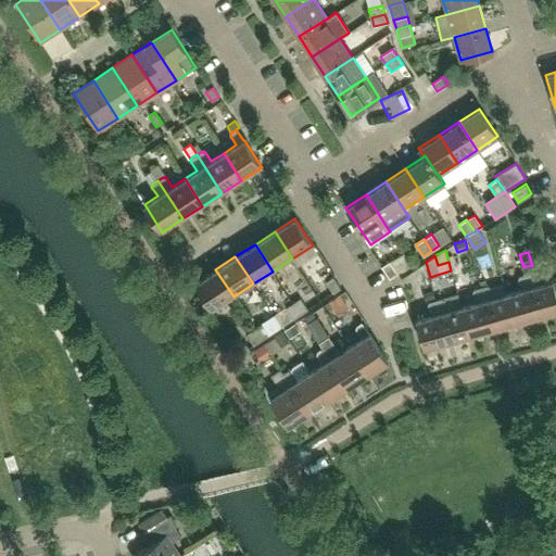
[(381,267),(389,278),(397,274),(390,262),(381,267)]
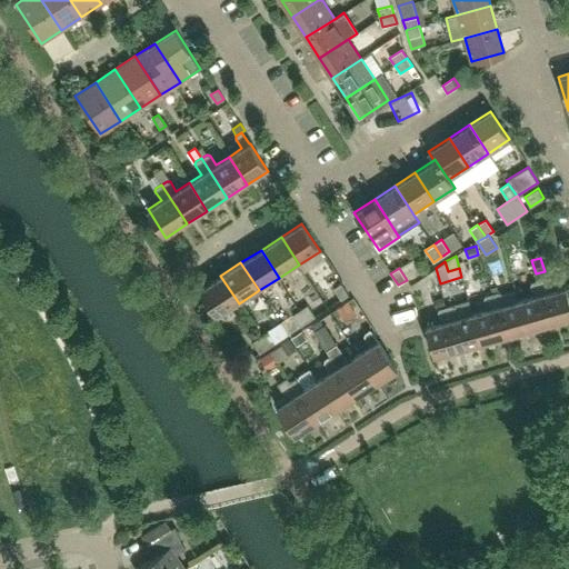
[(239,303),(220,276),(200,289),(218,317),(239,303)]
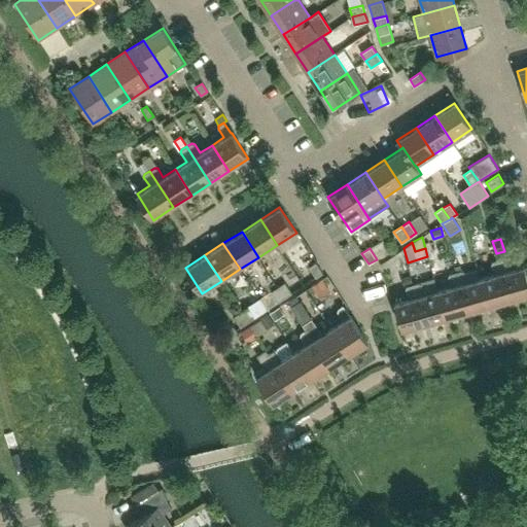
[(526,296),(526,277),(524,266),(510,270),(506,259),(503,258),(498,259),(511,302),(526,296)]
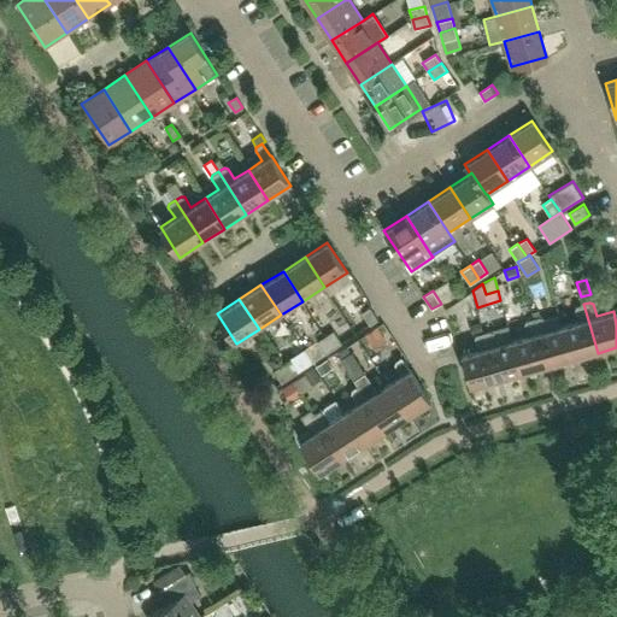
[(598,353),(583,304),(576,306),(575,310),(577,321),(563,325),(573,360),(598,353)]
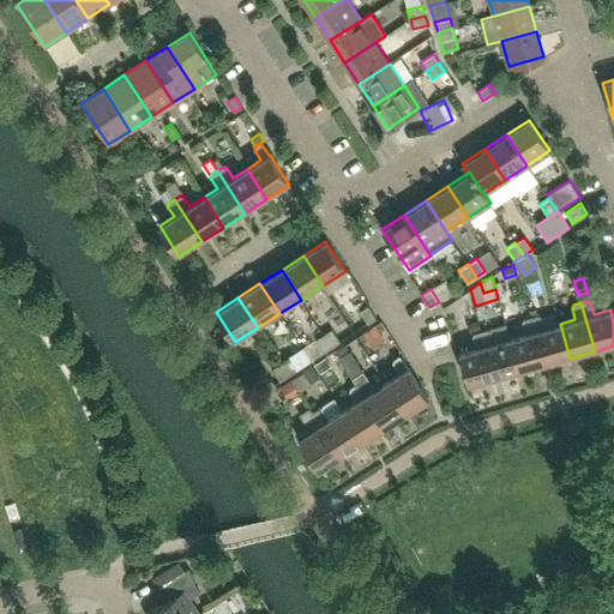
[(360,311),(367,323),(375,318),(367,306),(360,311)]
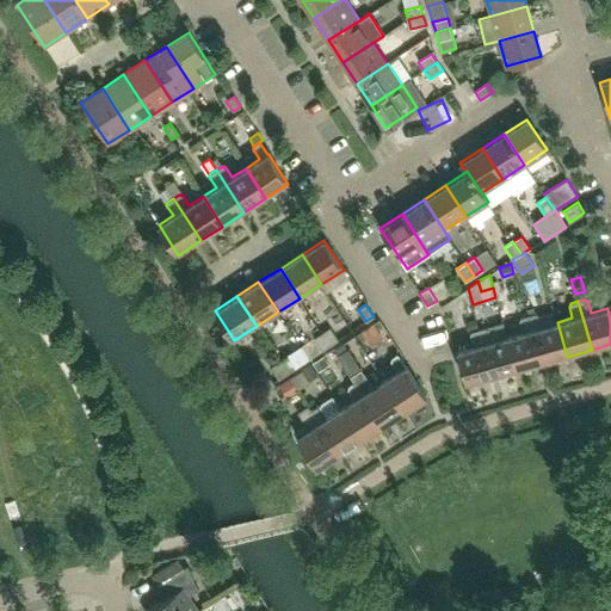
[(567,357),(557,322),(541,327),(538,315),(535,314),(528,315),(542,364),(567,357)]
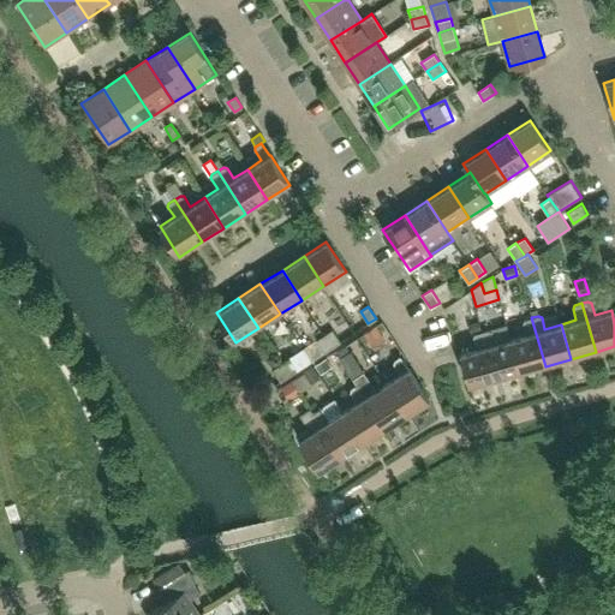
[(545,366),(531,317),(525,320),(523,323),(526,334),(511,339),(520,374),(545,366)]
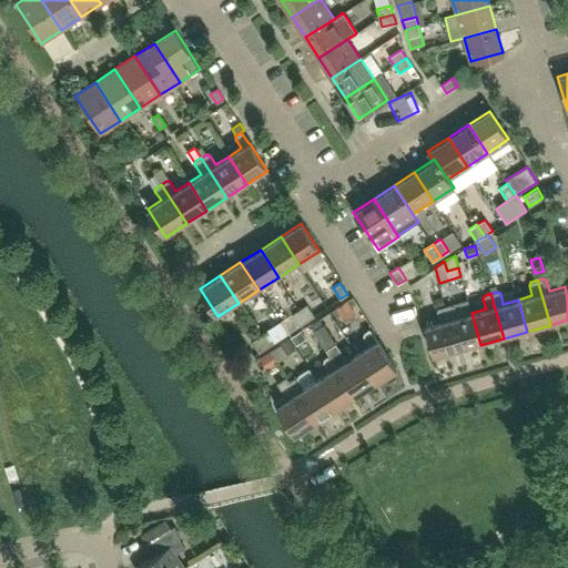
[(442,296),(433,300),(436,310),(438,308),(445,306),(442,296)]
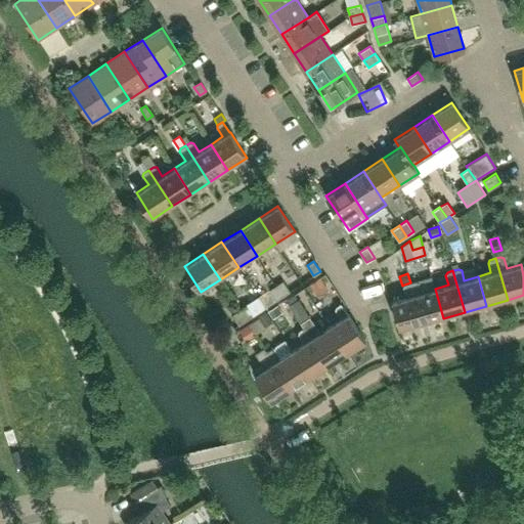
[(316,296),(328,289),(321,277),(309,285),(316,296)]
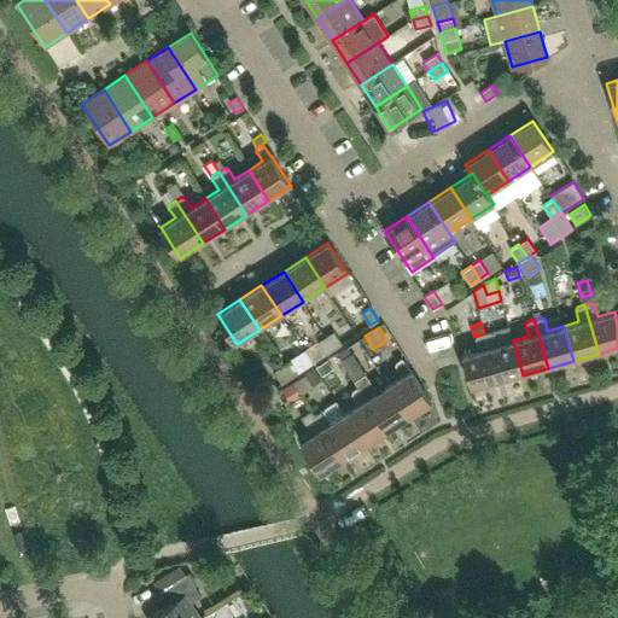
[(333,332),(326,337),(333,349),(342,344),(333,332)]
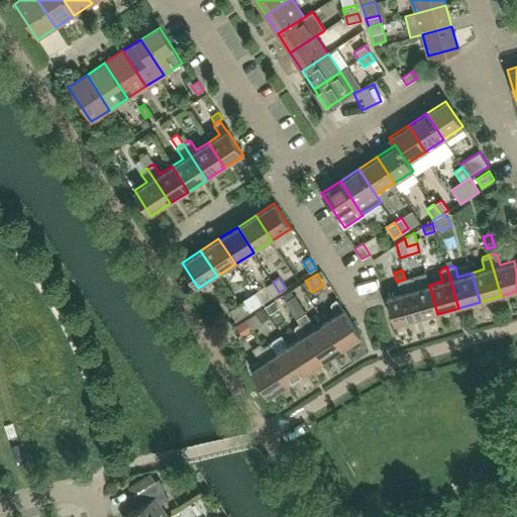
[(437,314),(429,285),(416,289),(413,279),(410,278),(405,279),(416,320),(437,314)]
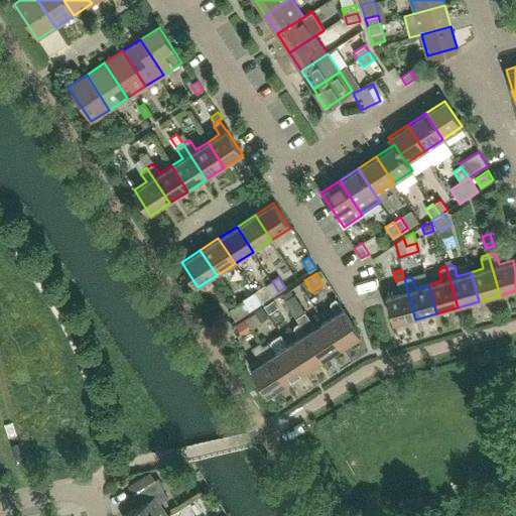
[(415,319),(404,278),(398,280),(397,283),(399,292),(386,296),(394,326),(415,319)]
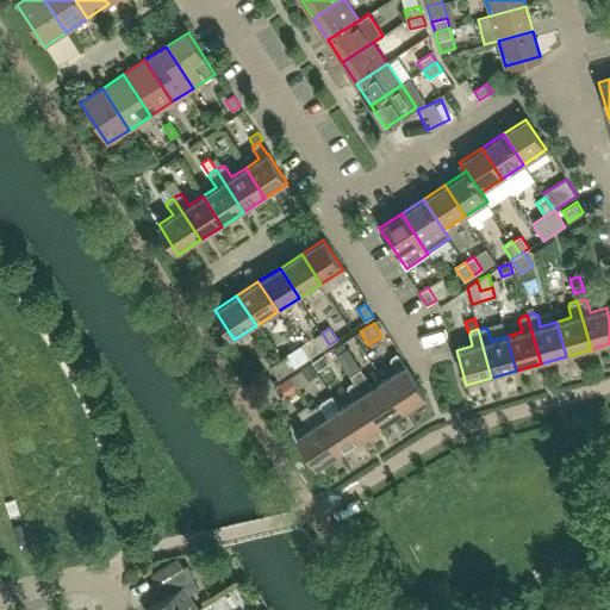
[(329,344),(322,332),(313,338),(322,349),(329,344)]
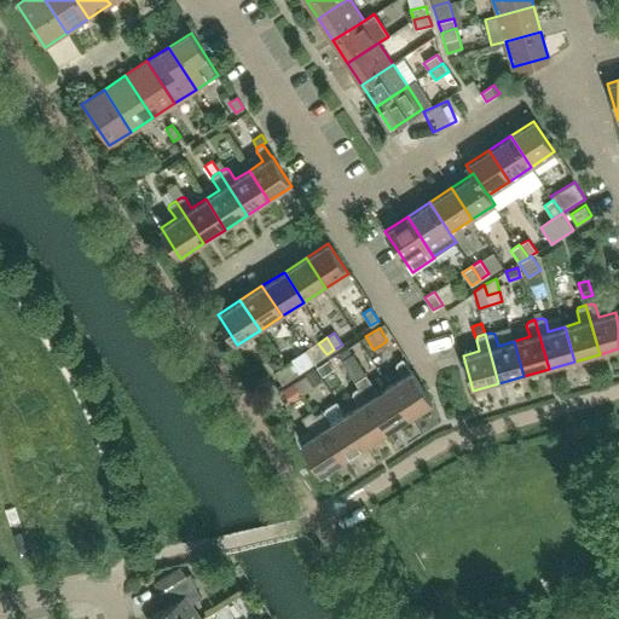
[(352,354),(342,362),(350,372),(359,365),(352,354)]
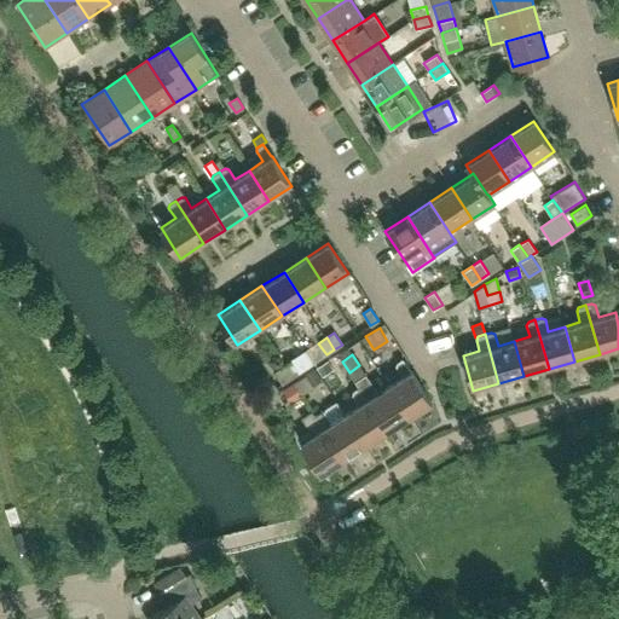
[(432,401),(411,370),(411,371),(403,358),(397,363),(395,366),(403,376),(389,386),(409,416),(432,401)]
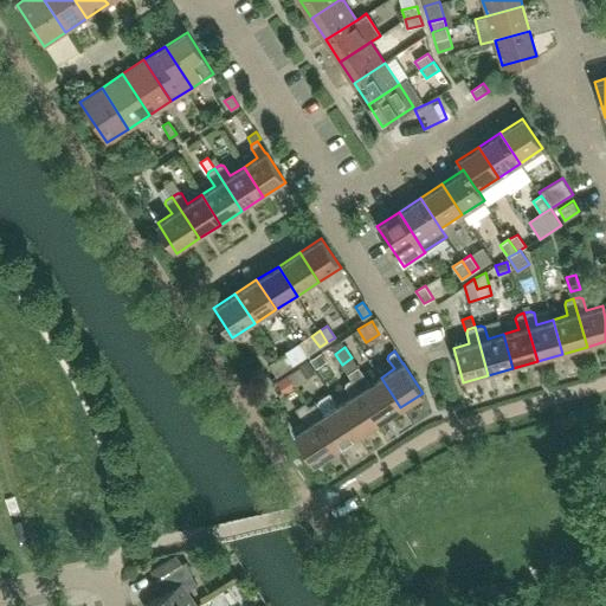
[(321,353),(310,360),(315,368),(327,361),(321,353)]
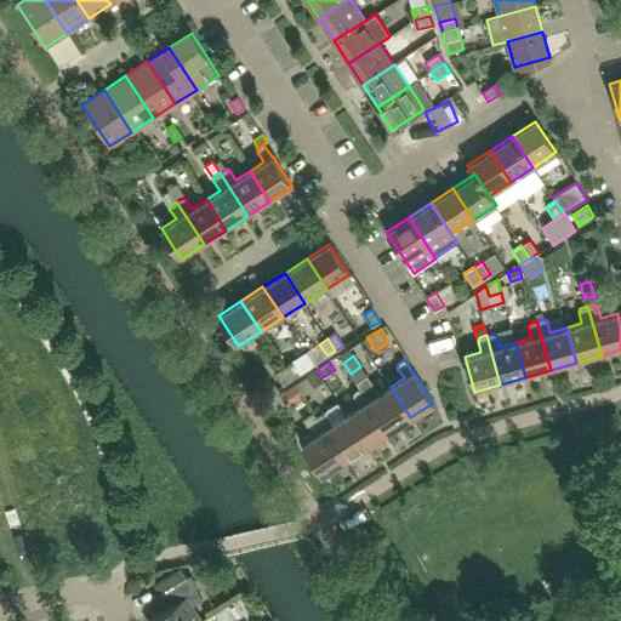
[(291,363),(284,368),(291,380),(300,374),(291,363)]
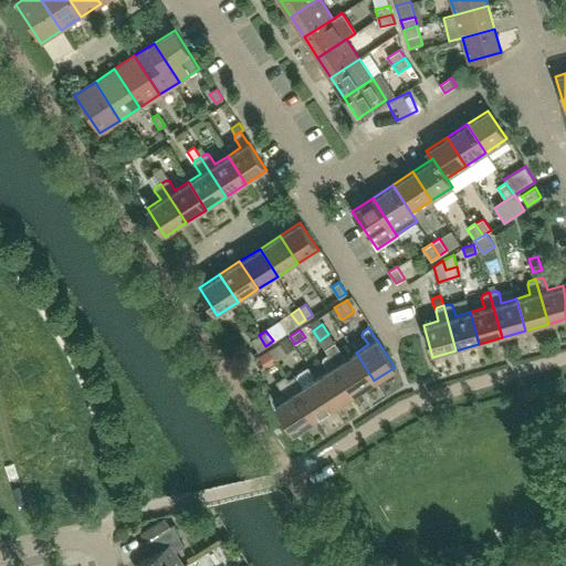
[(265,346),(259,335),(251,341),(259,350),(265,346)]
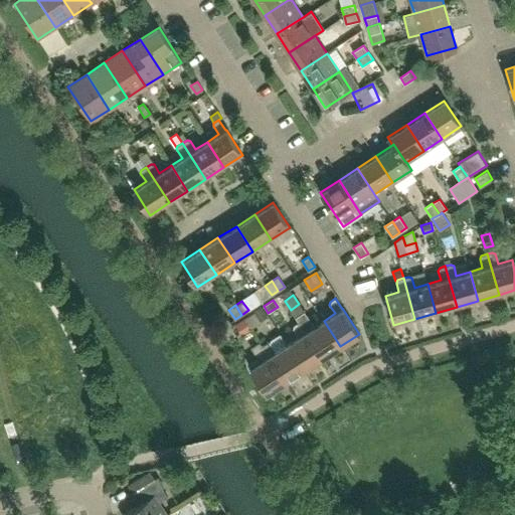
[(269,316),(263,307),(255,311),(262,320),(269,316)]
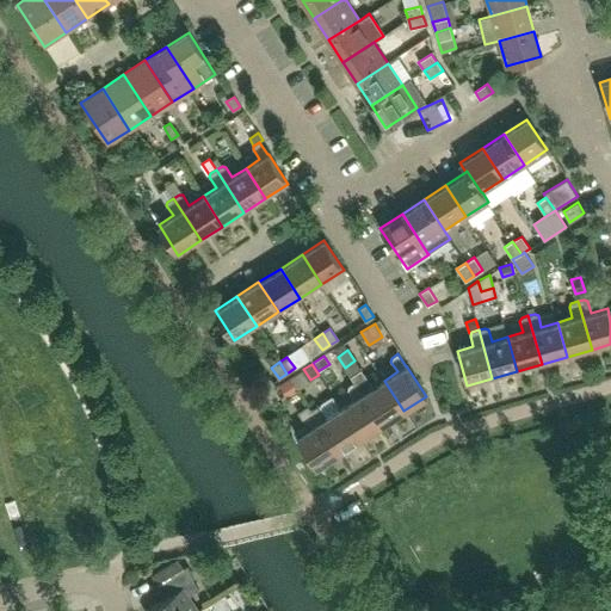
[(403,411),(384,381),(372,388),(360,370),(351,377),(355,382),(382,425),(403,411)]
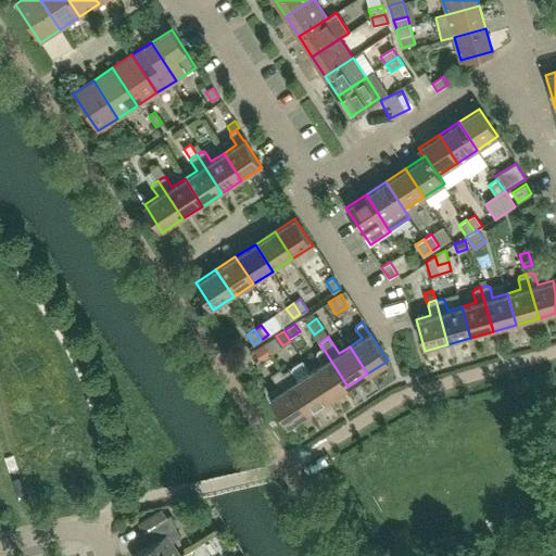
[(264,344),(253,351),(261,362),(270,354),(264,344)]
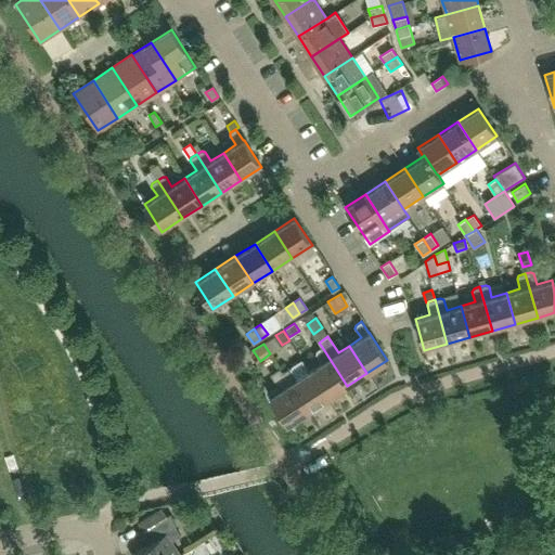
[(347,386),(322,347),(317,350),(315,353),(322,363),(309,371),(327,398),(347,386)]
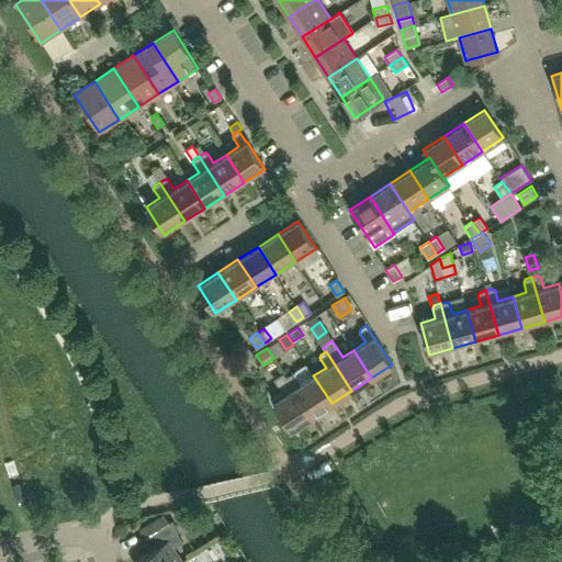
[(332,403),(313,375),(306,364),(295,371),(294,374),(291,373),(285,378),(312,416),(332,403)]
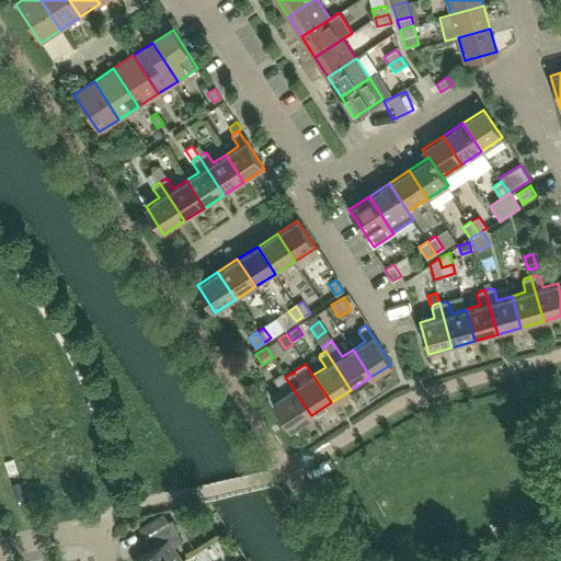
[(311,415),(285,377),(283,373),(273,378),(284,395),(272,401),(290,428),(311,415)]
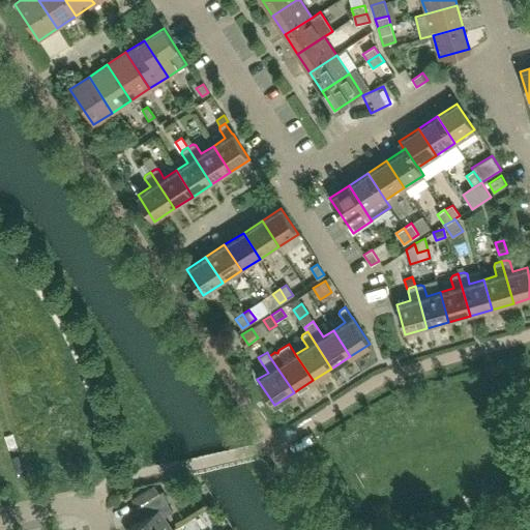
[(154,483),(130,498),(137,507),(159,493),(154,483)]
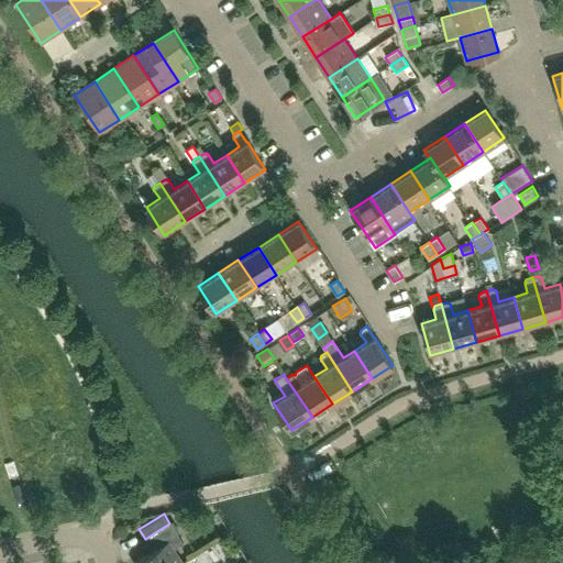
[(184,543),(170,522),(169,523),(145,539),(153,551),(133,562),(180,562),(183,562),(174,549),(184,543)]
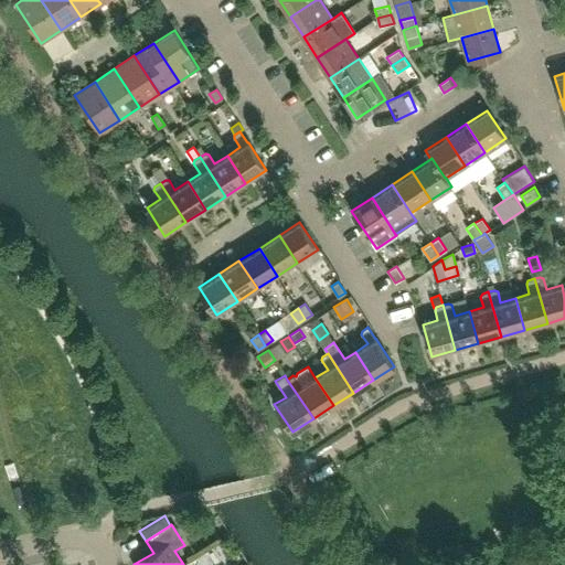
All buildings are outlined.
